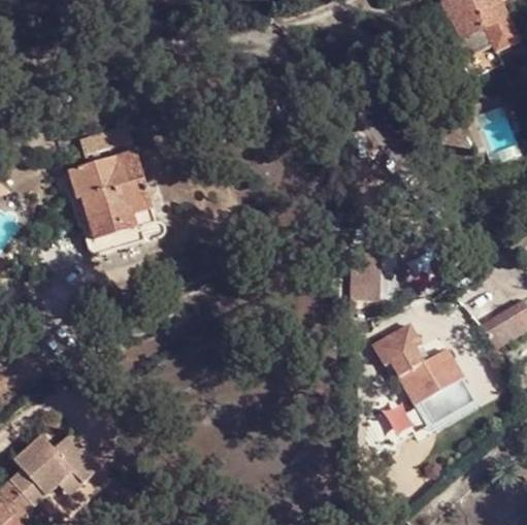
[(441,0),(449,17),(452,14),(462,36),(452,41),(460,59),(492,43),(496,52),(518,39),(499,1),(501,0),(441,0)]
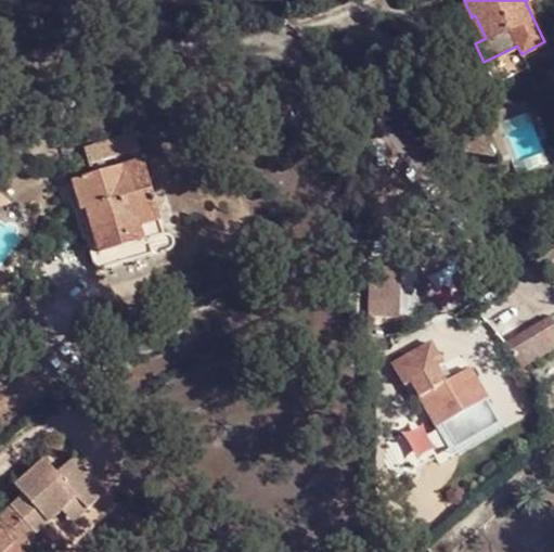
[(137,133),(87,144),(90,162),(141,151),(137,133)]
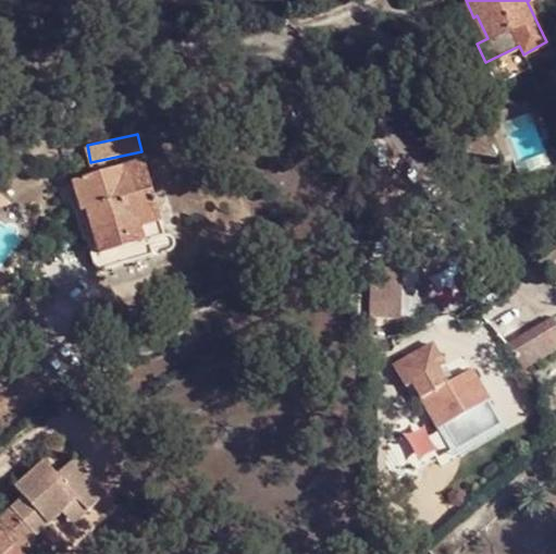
[(73,181),(81,208),(87,207),(94,236),(99,253),(121,247),(140,242),(138,228),(159,222),(144,162),(73,181)]
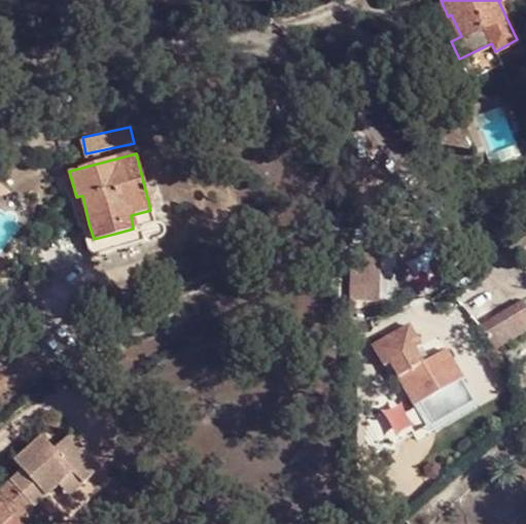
[(82,196),(76,197),(68,200),(74,228),(78,225),(89,223),(82,196)]
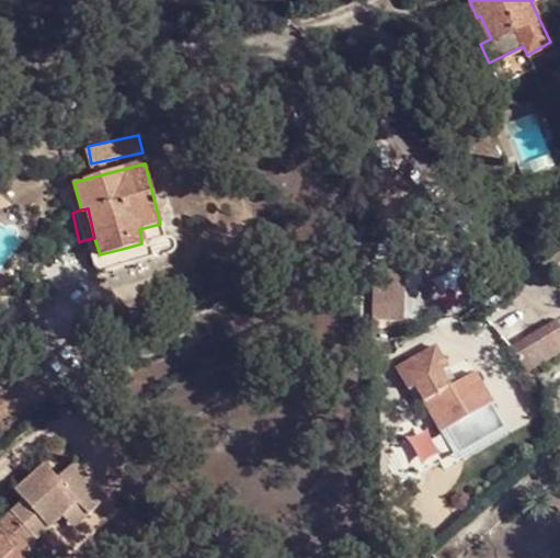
[(164,241),(160,224),(139,229),(141,243),(122,249),(125,264),(151,258),(149,246),(164,241)]
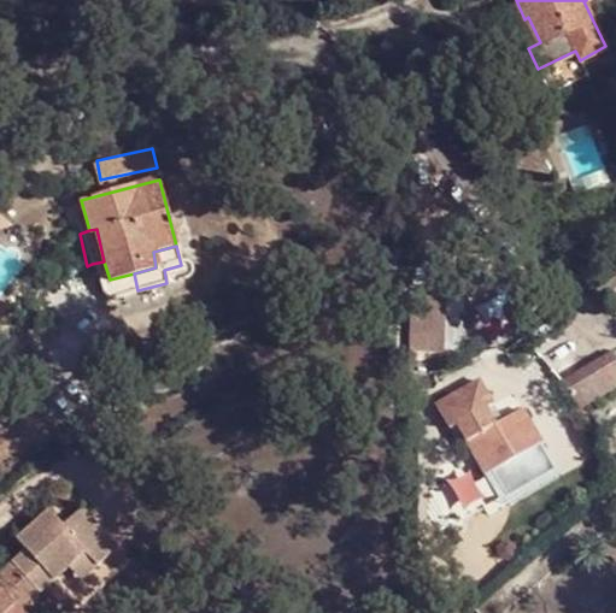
[(104,261),(92,264),(98,290),(104,295),(111,296),(138,290),(134,273),(110,280),(104,261)]
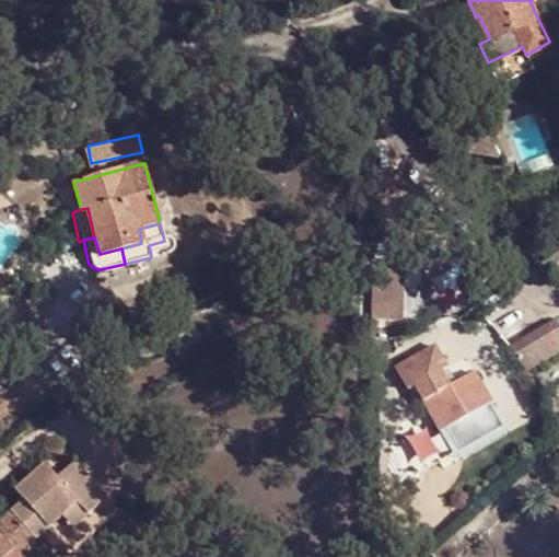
[(405,268),(371,267),(370,324),(377,325),(379,318),(403,320),(405,268)]
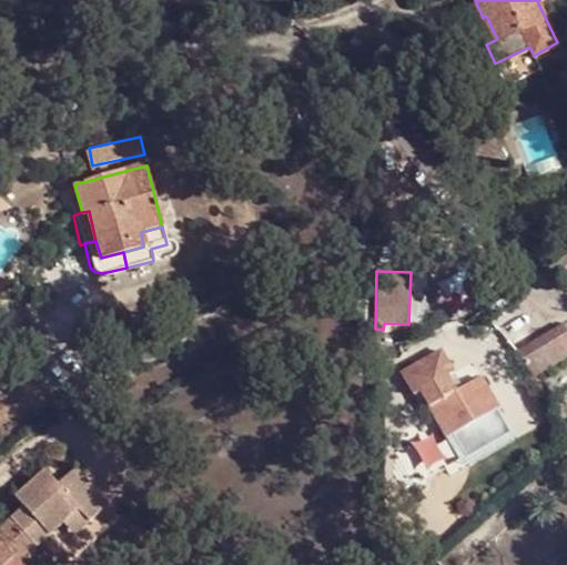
[(566,356),(566,331),(563,323),(548,331),(565,357),(566,356)]
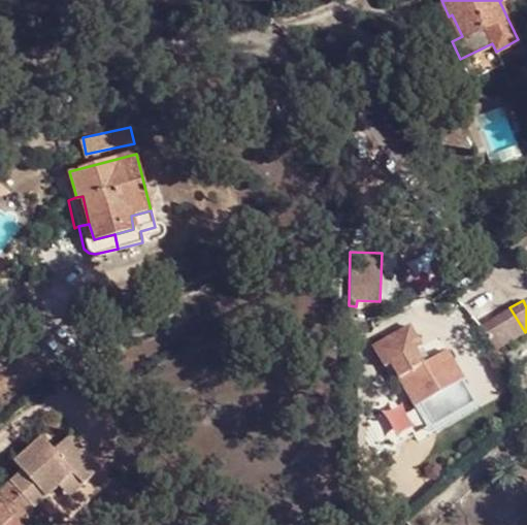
[(509,307),(497,316),(509,340),(525,332),(509,307)]
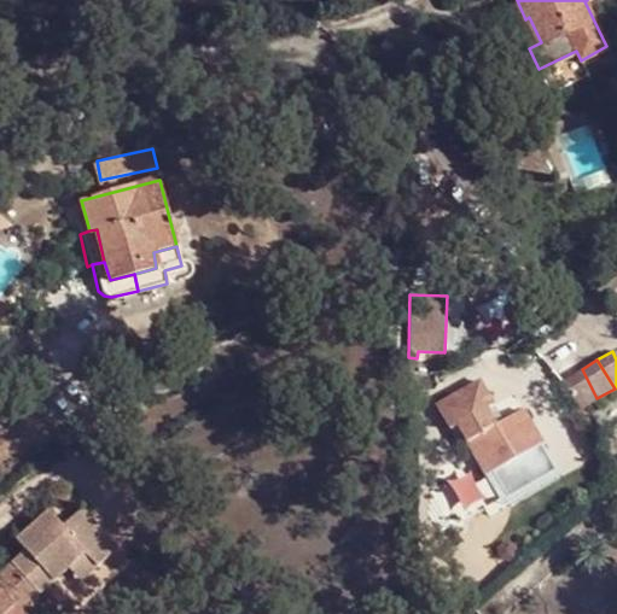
[(582,369),(564,378),(580,408),(597,398),(582,369)]
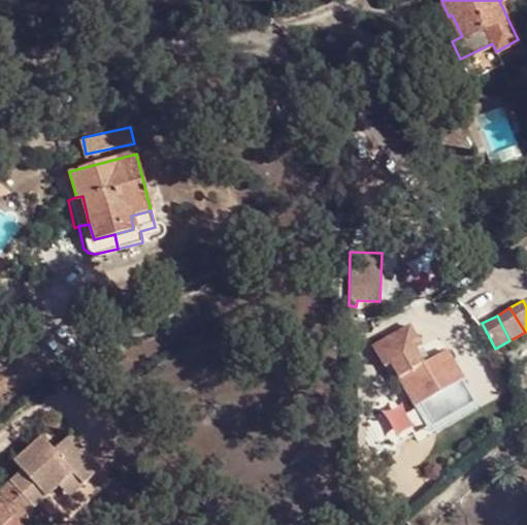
[(389,362),(412,404),(461,379),(446,350),(423,361),(415,348),(421,345),(409,324),(373,343),(384,365),(389,362)]
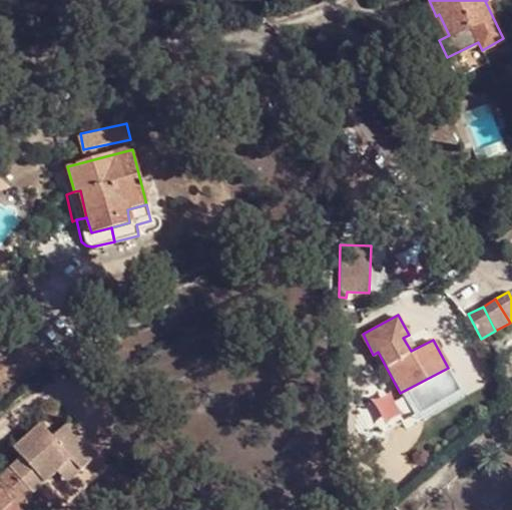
[(448,368),(400,393),(409,412),(458,386),(448,368)]
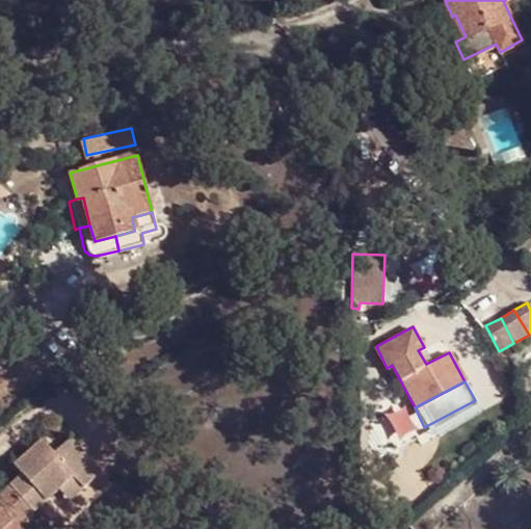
[(57,419),(41,434),(60,453),(76,440),(57,419)]
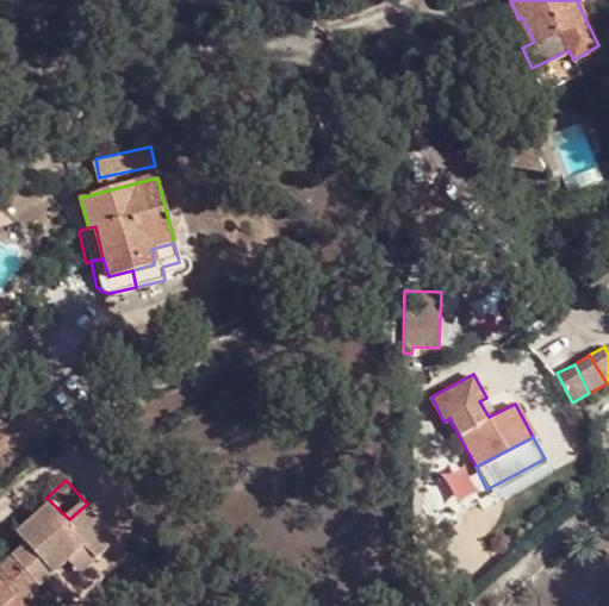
[(0,605),(22,605),(19,603),(69,555),(85,542),(98,556),(119,537),(87,504),(69,519),(47,498),(14,528),(25,538),(0,561),(0,605)]
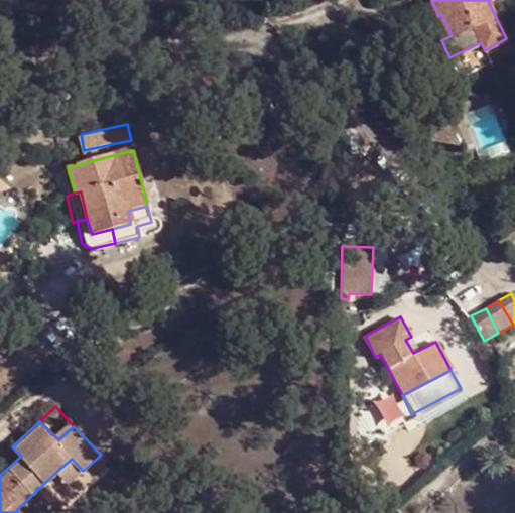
[(71,482),(83,471),(72,459),(58,470),(71,482)]
